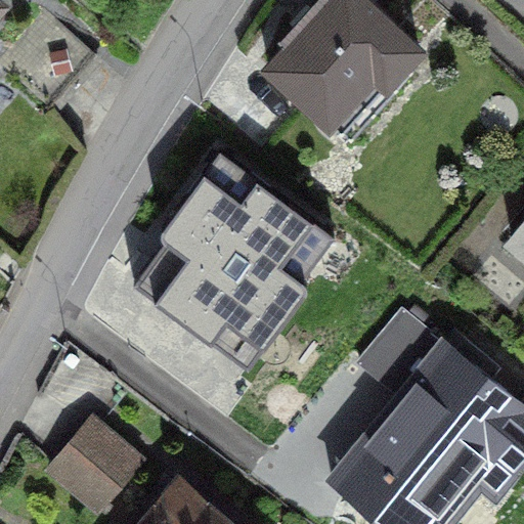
[(385,82),(419,45),(368,0),(318,0),(287,35),(291,38),(267,63),(349,139),(394,90),(385,82)]
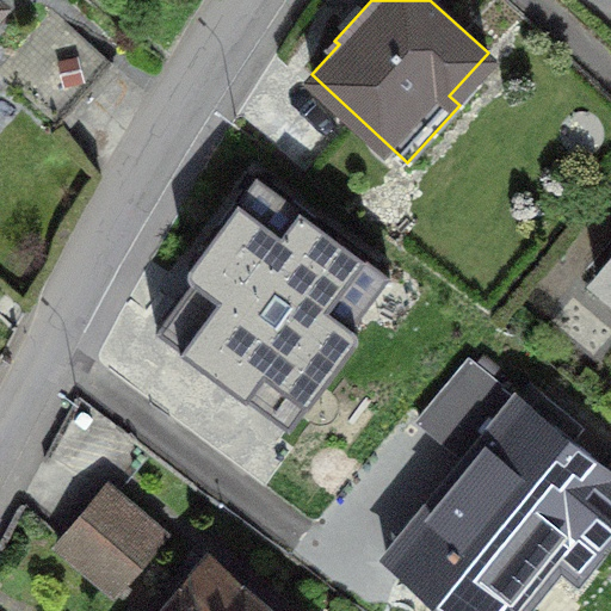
[(110,60),(51,10),(0,67),(0,71),(57,121),(110,60)]
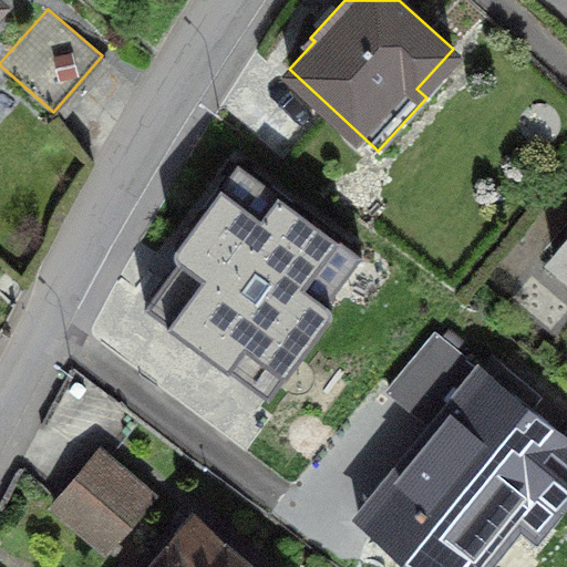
[(566,237),(552,256),(566,268),(566,237)]
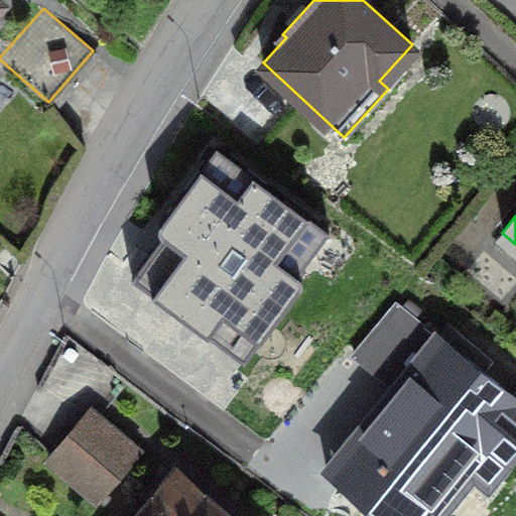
[(515,439),(515,398),(394,301),(354,353),(395,386),(329,469),(387,515),(434,515),(461,484),(466,487),(493,454),(500,460),(515,439)]
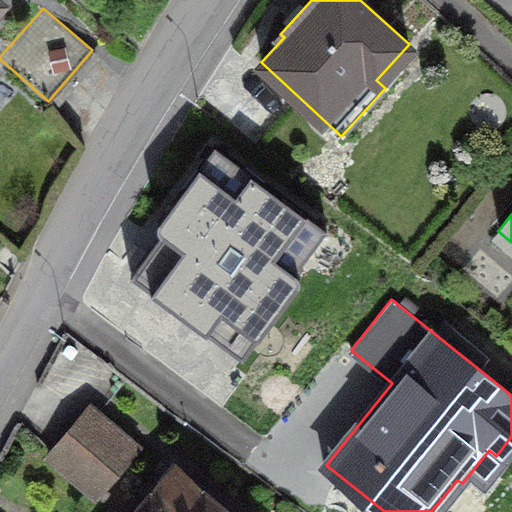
[(95,493),(135,446),(87,405),(47,452),(95,493)]
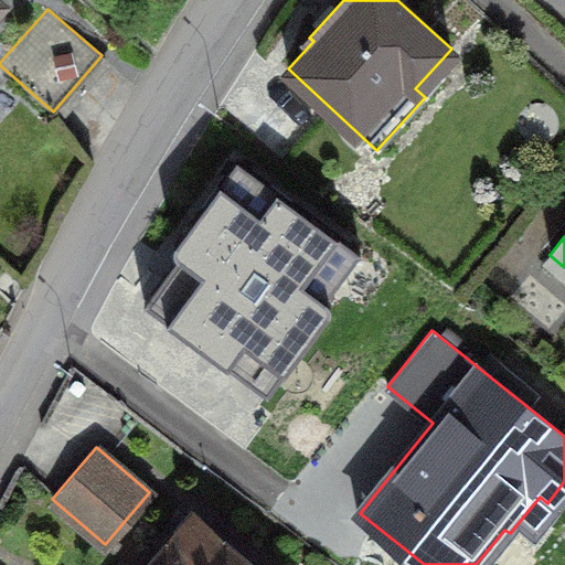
[(243,564),(194,522),(156,564),(243,564)]
